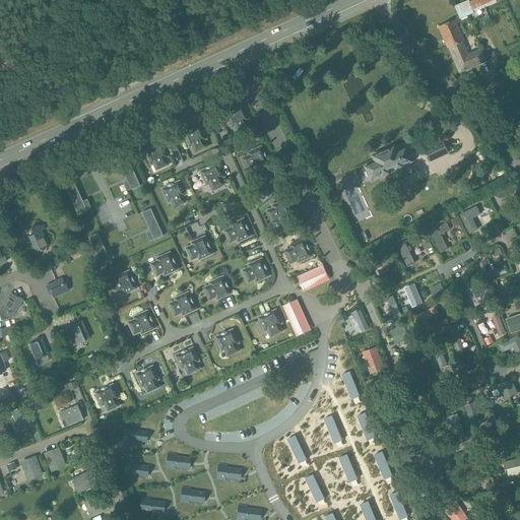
[(454,6),(460,19),(472,14),(473,17),(477,15),(476,12),(497,3),(495,0),(474,0),(469,3),(468,0),(454,6)]
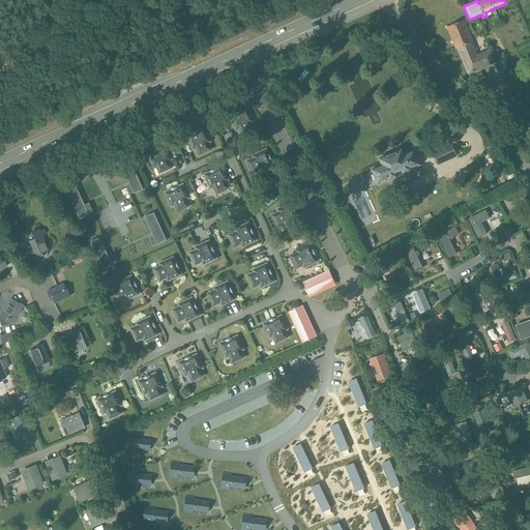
[(457,49),(468,76),(496,63),(490,50),(477,55),(472,42),(473,41),(464,21),(447,28),(455,50),(457,49)]
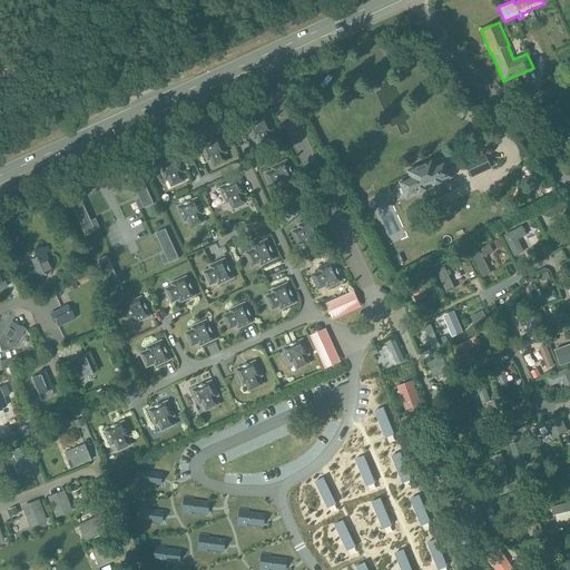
[(551,109),(564,82),(549,76),(547,80),(551,82),(540,104),(551,109)]
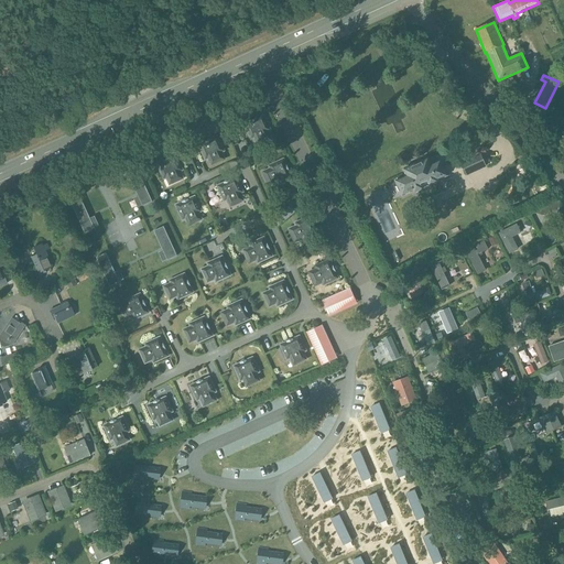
[(500,84),(511,105),(522,99),(512,77),(500,84)]
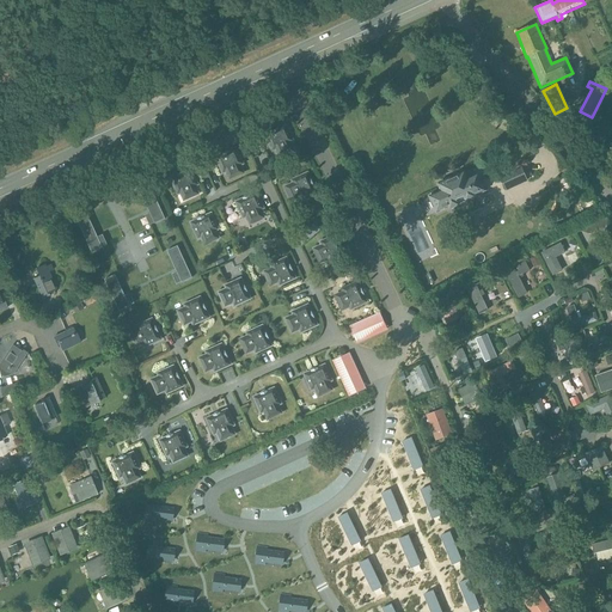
[(285,146),(293,141),(286,126),(265,135),(273,151),(282,147),(285,146)]
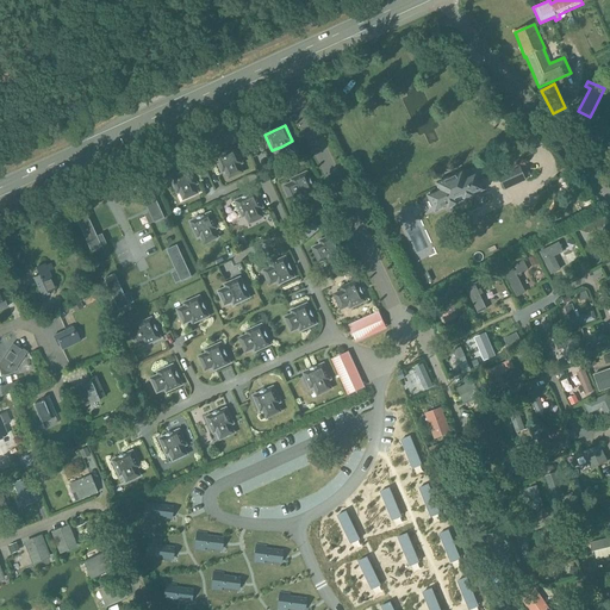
[(215,157),(222,173),(231,169),(234,169),(234,168),(243,163),(235,148),(215,157)]
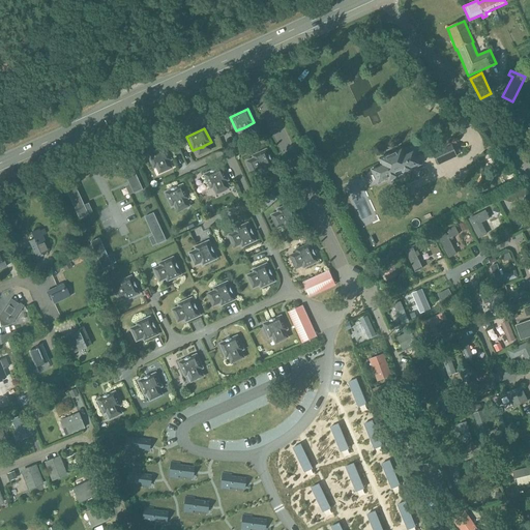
[(439,166),(457,157),(455,155),(461,152),(453,138),(432,147),(434,152),(433,152),(439,166)]
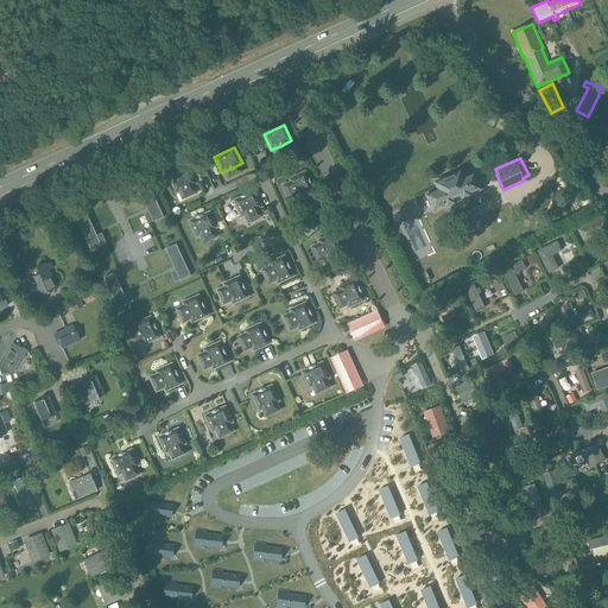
[(188,188),(197,184),(189,168),(169,177),(176,194),(185,189),(185,190),(188,189),(188,188)]
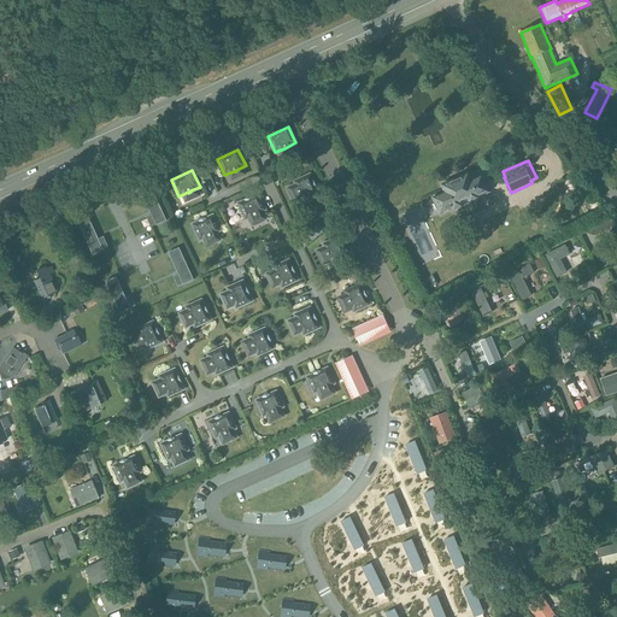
[(479,197),(488,193),(481,177),(471,181),(469,174),(442,186),(446,194),(434,199),(441,215),(453,209),(453,211),(480,199),(479,197)]
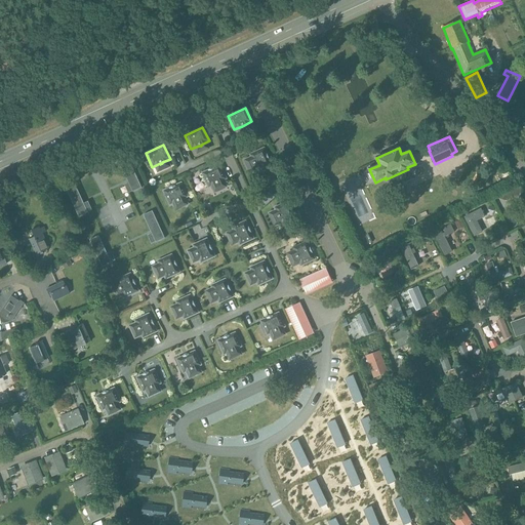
[(254,164),(258,172),(272,166),(265,149),(250,155),(254,162),(253,163),(254,165),(254,164)]
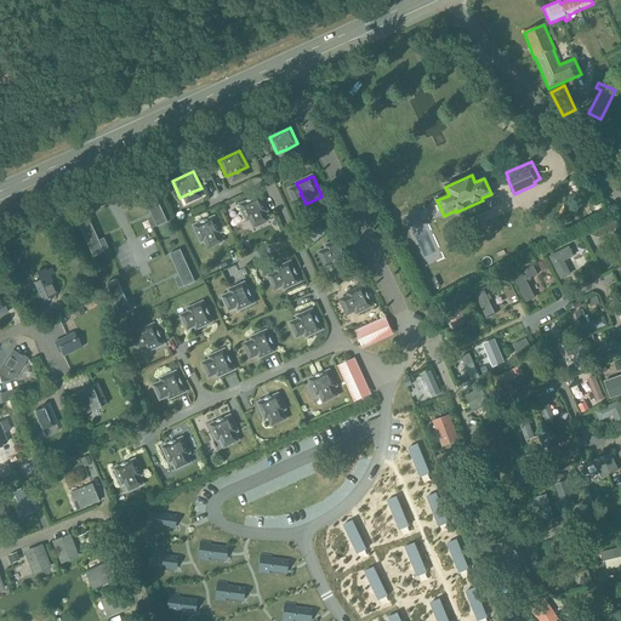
[(169,221),(154,188),(144,193),(159,224),(169,221)]
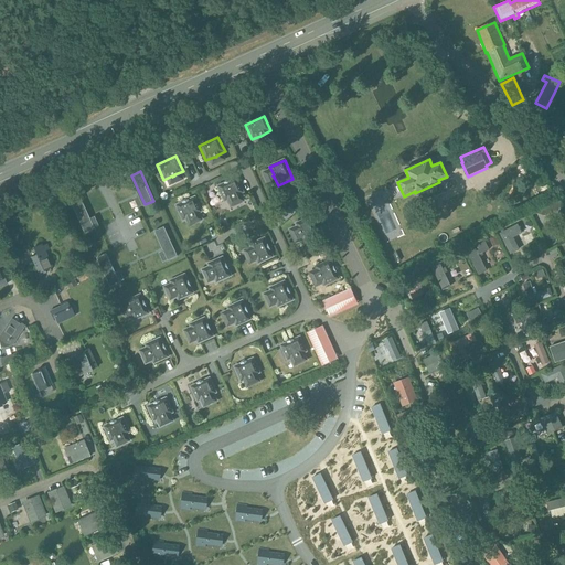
[(217,187),(224,202),(233,198),(233,199),(235,198),(235,196),(244,193),(236,178),(217,187)]
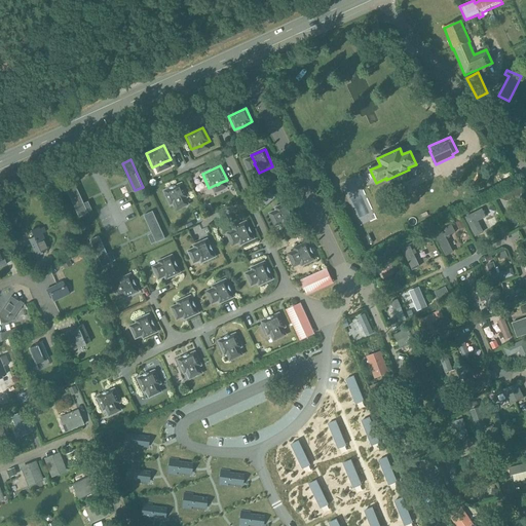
[(365,179),(359,183),(365,192),(371,188),(365,179)]
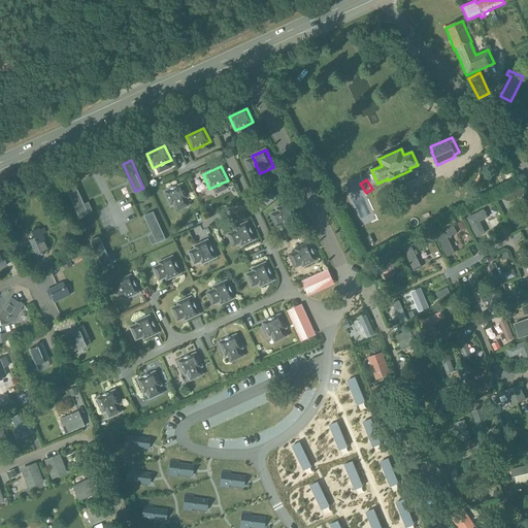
[(90,212),(76,185),(68,189),(80,217),(90,212)]
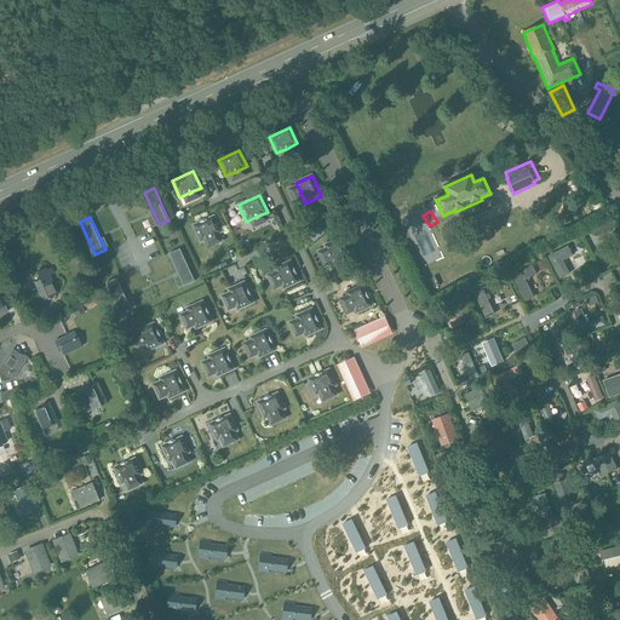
[(193,227),(201,242),(210,237),(211,239),(212,237),(222,233),(214,217),(193,227)]
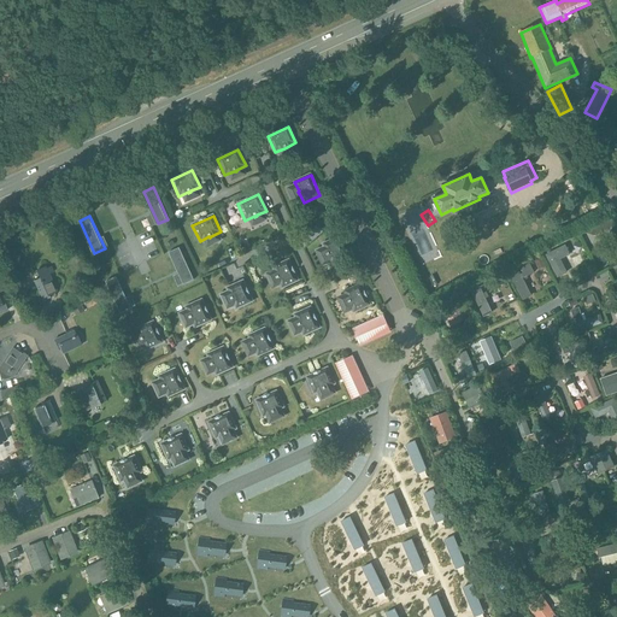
[(616,223),(615,219),(587,234),(593,245),(610,236),(616,248),(616,247),(616,223)]
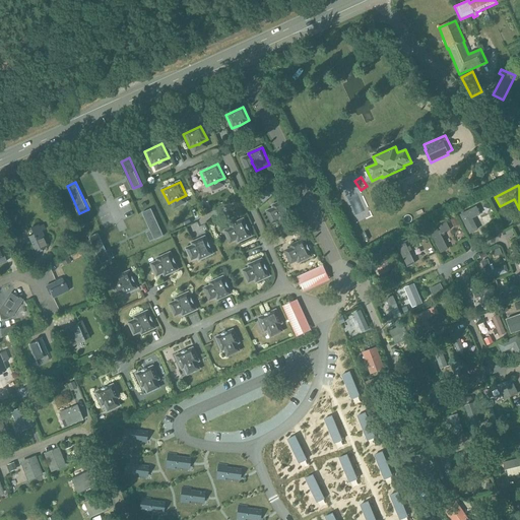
[(276,215),(280,223),(294,217),(285,200),(272,206),(275,213),(275,214),(275,216),(276,215)]
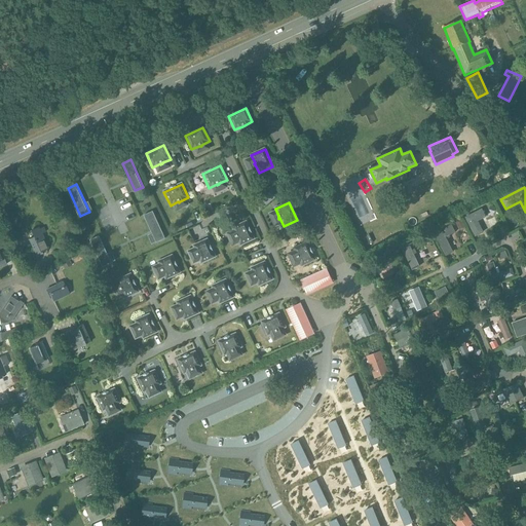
[(465,217),(476,237),(484,233),(478,222),(486,218),(482,209),(465,217)]
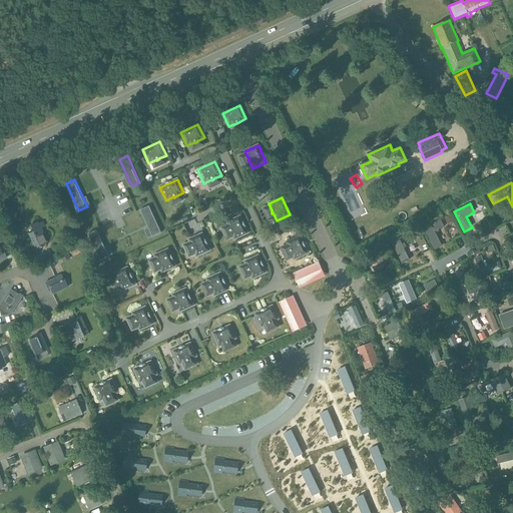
[(149,206),(139,211),(152,238),(161,233),(149,206)]
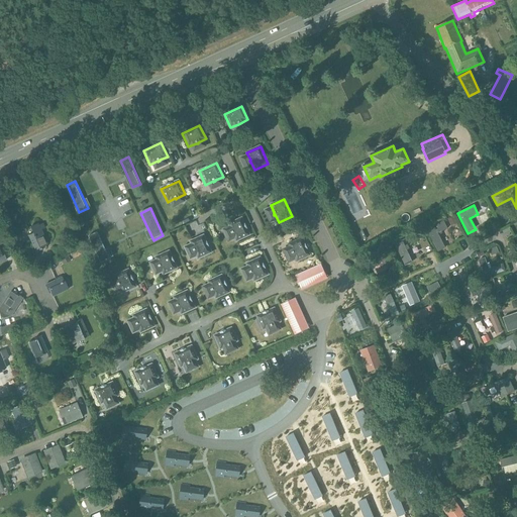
[(241,218),(228,224),(232,232),(231,232),(232,234),(232,233),(236,241),(249,235),(241,218)]
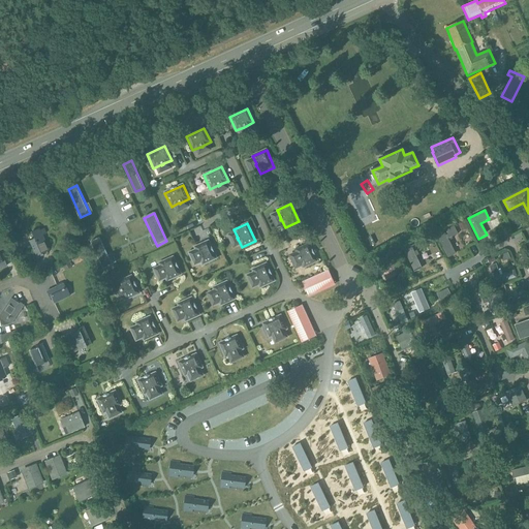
[(39,228),(31,232),(34,239),(29,241),(36,258),(42,256),(41,254),(50,250),(42,236),(45,234),(43,228),(40,230),(39,228)]
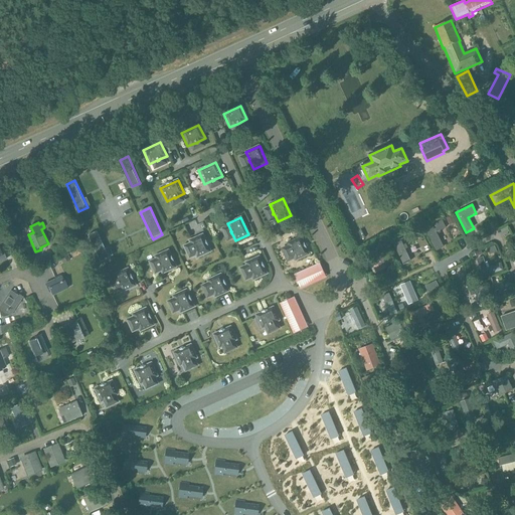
[(441,231),(446,228),(443,222),(426,230),(437,250),(445,247),(438,234),(442,233),(441,231)]
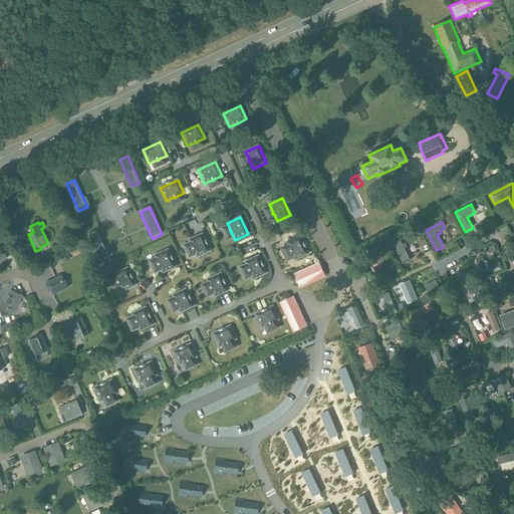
[(97,232),(88,237),(103,267),(111,263),(97,232)]
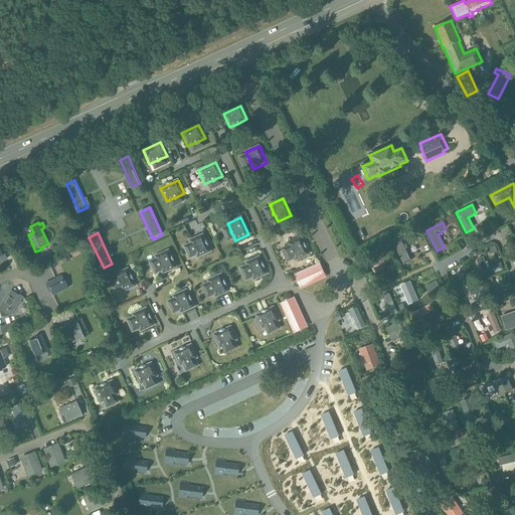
[(190,242),(183,245),(189,260),(196,256),(197,258),(211,251),(203,234),(189,240),(190,242)]
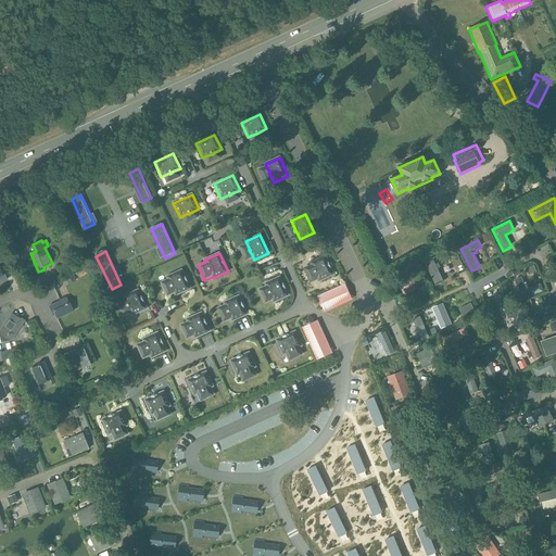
[(319,281),(333,275),(325,256),(311,263),(314,272),(315,274),(315,273),(319,281)]
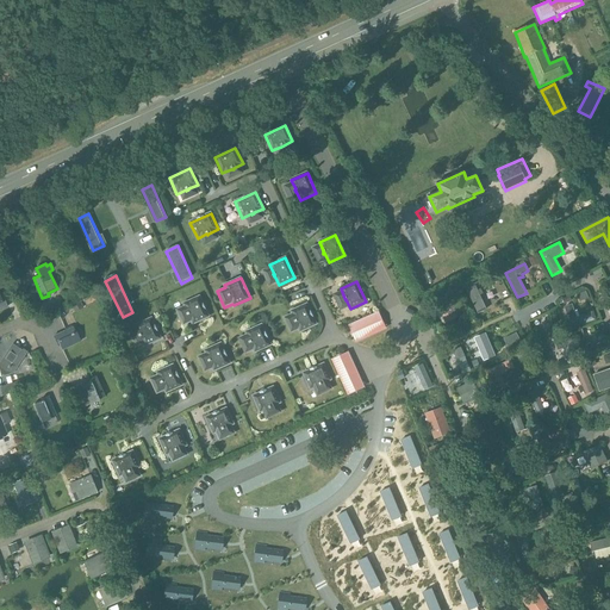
[(188,315),(193,324),(209,317),(199,297),(184,304),(187,313),(188,316),(188,315)]
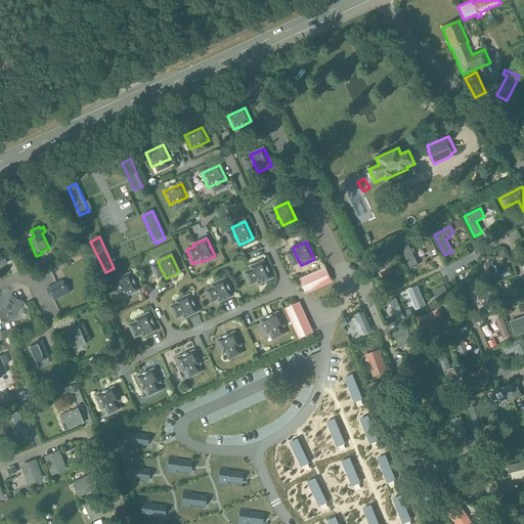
[(382,279),(395,271),(388,259),(375,267),(382,279)]
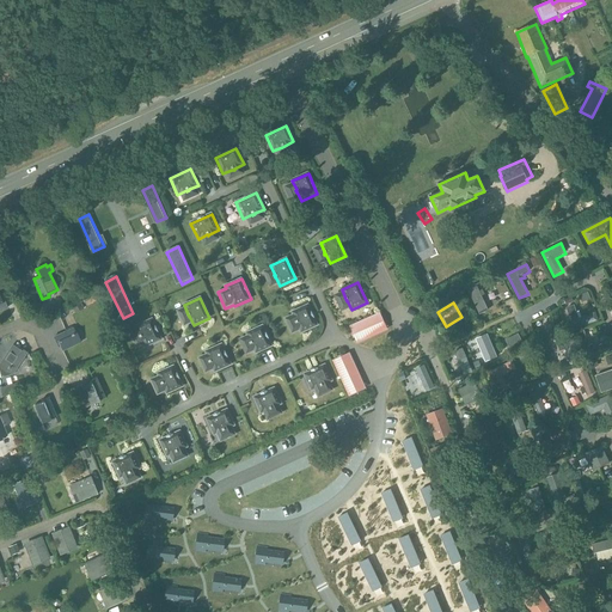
[(301,332),(317,325),(308,305),(292,312),(297,322),(295,322),(297,324),(301,332)]
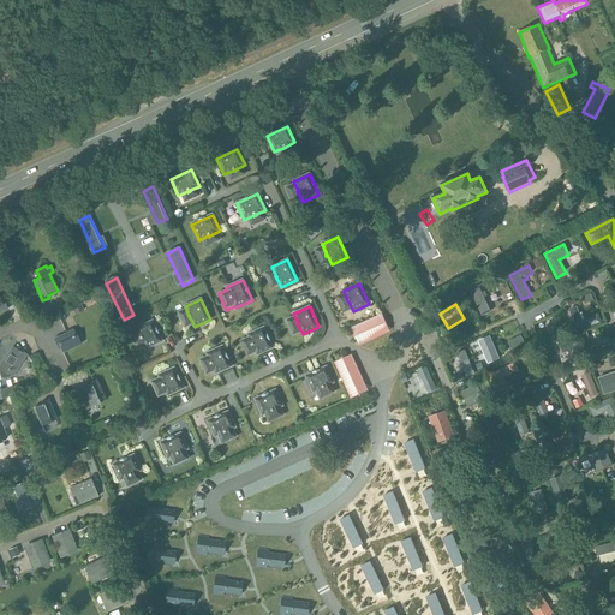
[(577,332),(601,323),(598,315),(583,320),(578,306),(568,310),(577,332)]
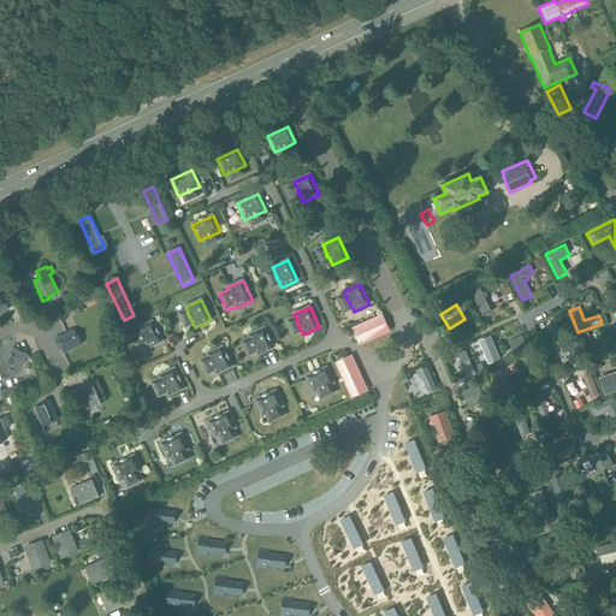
[(360,344),(389,332),(381,315),(353,329),(360,344)]
